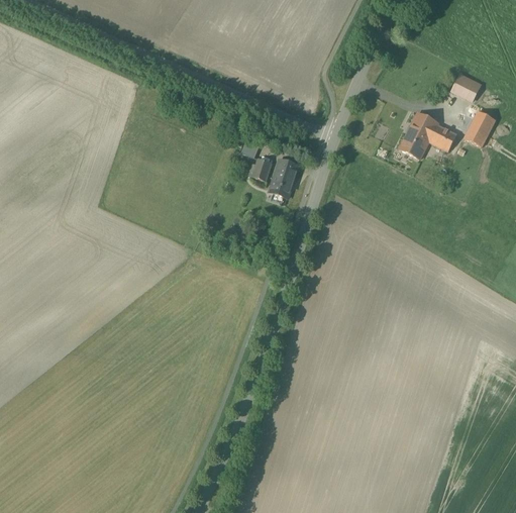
[(485,86),(460,73),(453,87),(467,95),(469,91),(479,96),(485,86)]
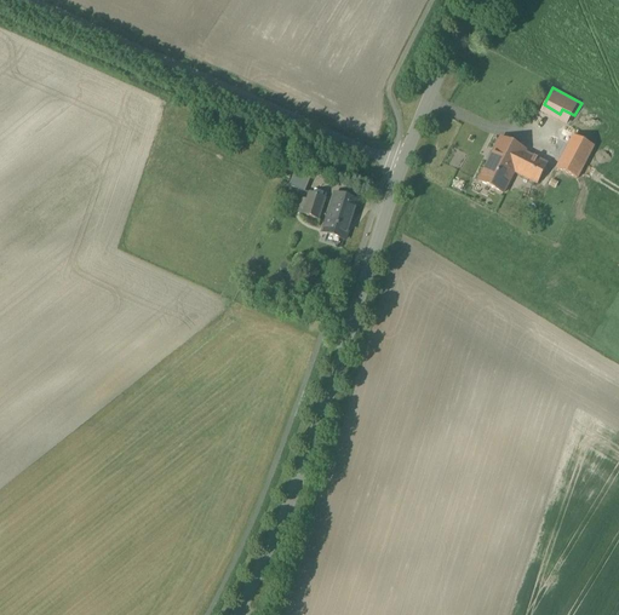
[(595,143),(574,132),(557,165),(578,176),(595,143)]
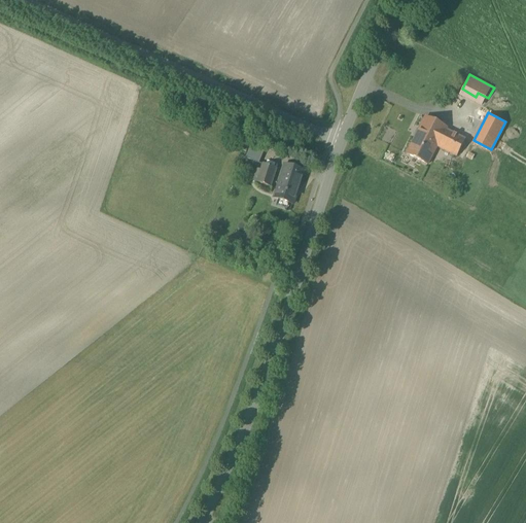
[(466,136),(446,127),(447,126),(426,115),(419,128),(440,138),(436,144),(457,154),(466,136)]
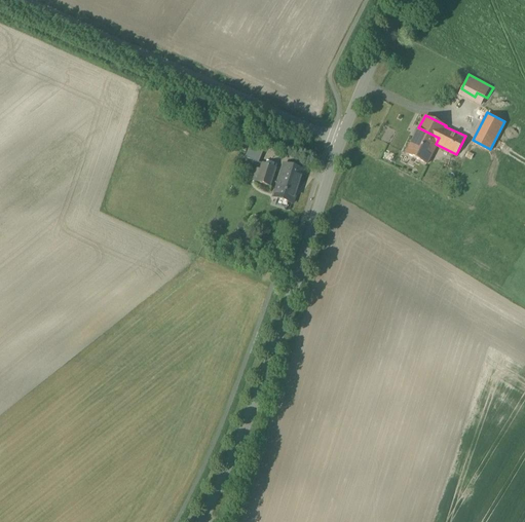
[(418,127),(407,151),(427,161),(432,153),(436,144),(439,138),(418,127)]
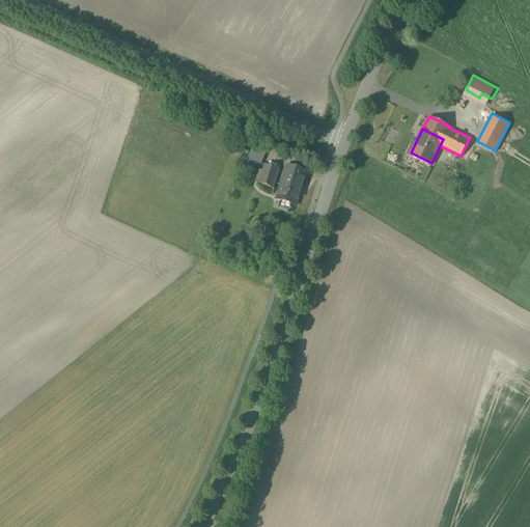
[(273,150),(262,146),(260,154),(271,157),(273,150)]
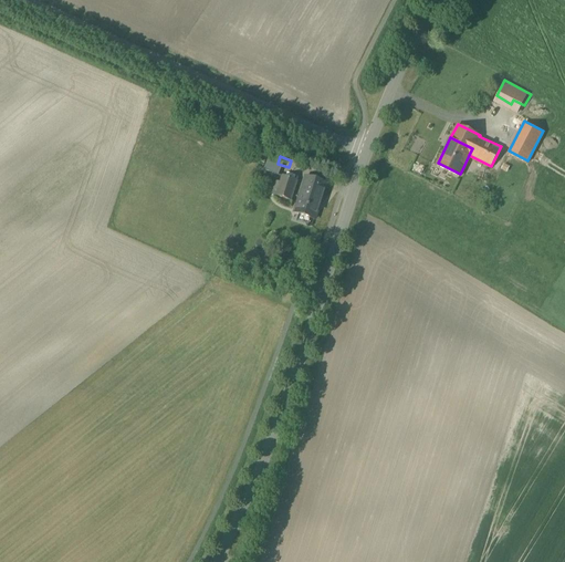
[(297,178),(283,174),(278,193),(291,197),(297,178)]
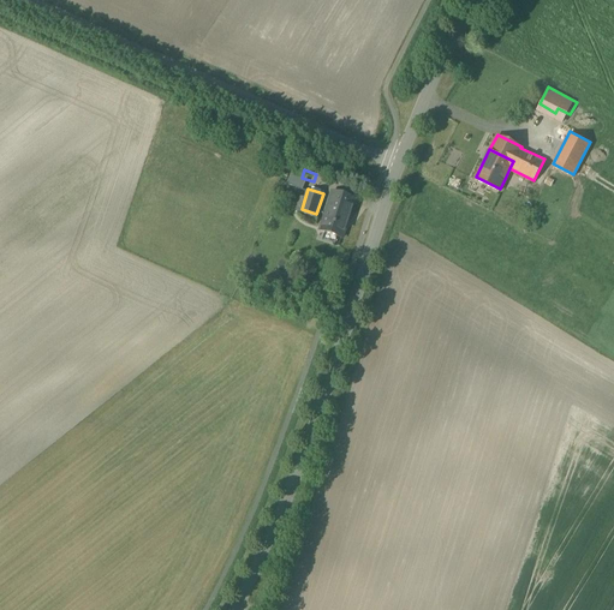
[(353,196),(335,190),(322,228),(343,235),(346,223),(345,223),(353,196)]
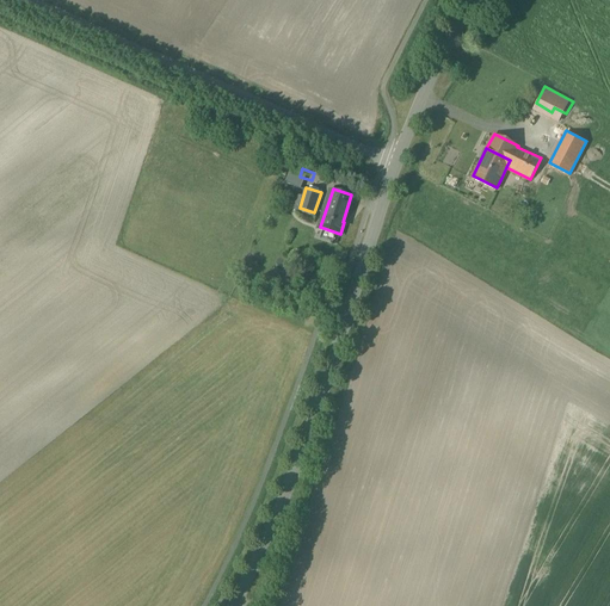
All buildings are outlined.
